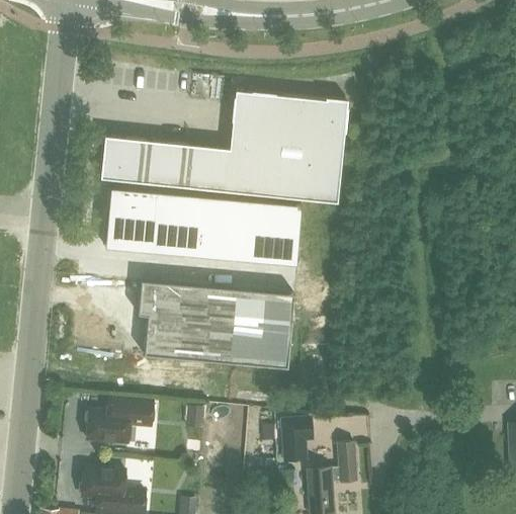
[(338,204),(349,104),(246,93),(241,152),(231,151),(228,151),(224,191),(224,192),(338,204)]
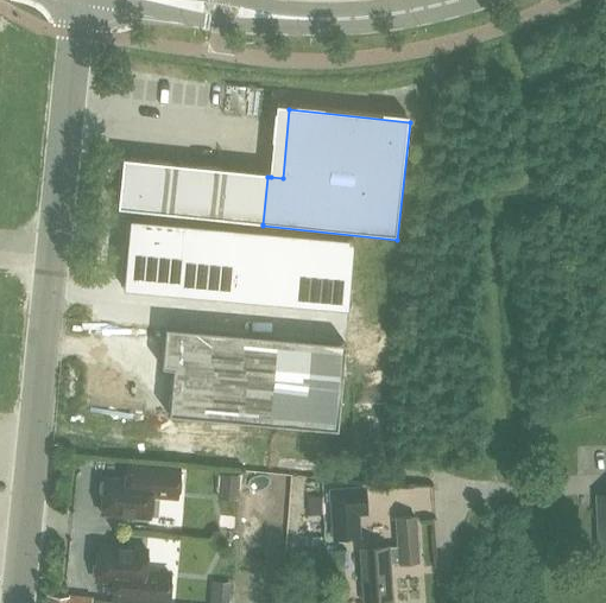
[(119,211),(218,221),(218,220),(223,172),(125,162),(119,211)]
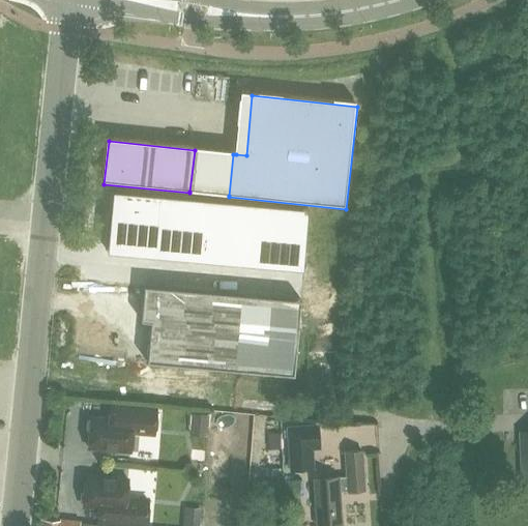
[(114,193),(108,255),(157,260),(206,264),(255,268),(304,272),(311,210),(260,206),(211,202),(164,198),(114,193)]
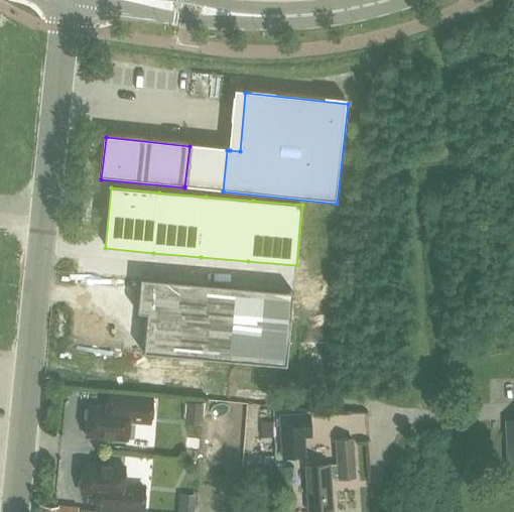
[(141,281),(138,314),(147,315),(143,356),(287,368),(294,294),(141,281)]
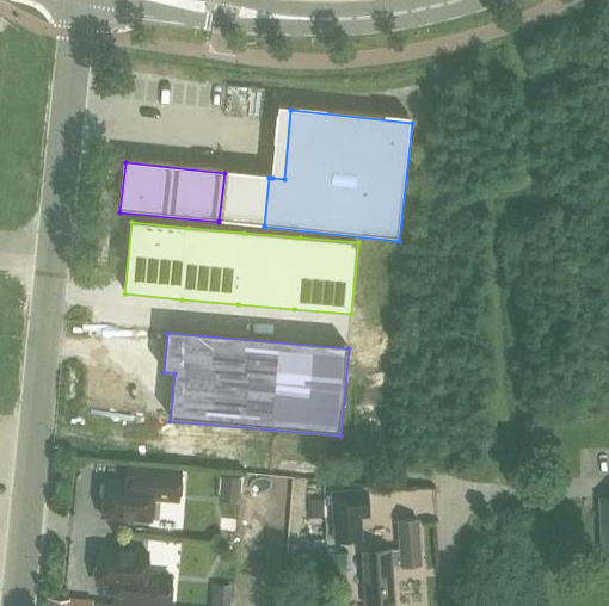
[(183,476),(151,472),(130,471),(129,487),(106,484),(106,487),(103,489),(103,499),(105,502),(104,520),(153,524),(154,502),(179,505),(183,476)]
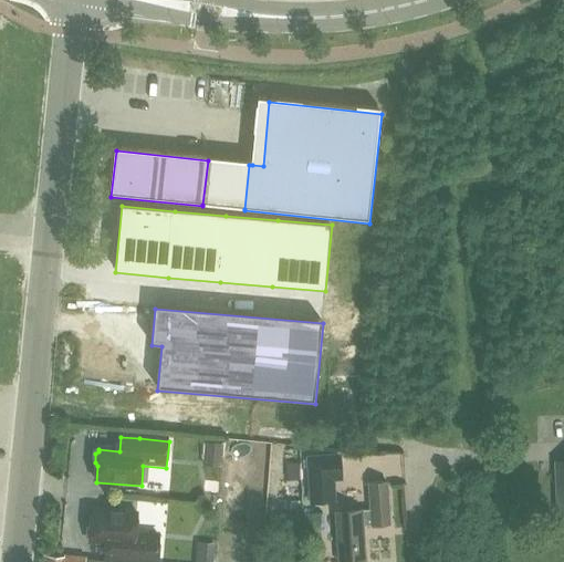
[(226,446),(206,445),(204,469),(225,470),(226,446)]
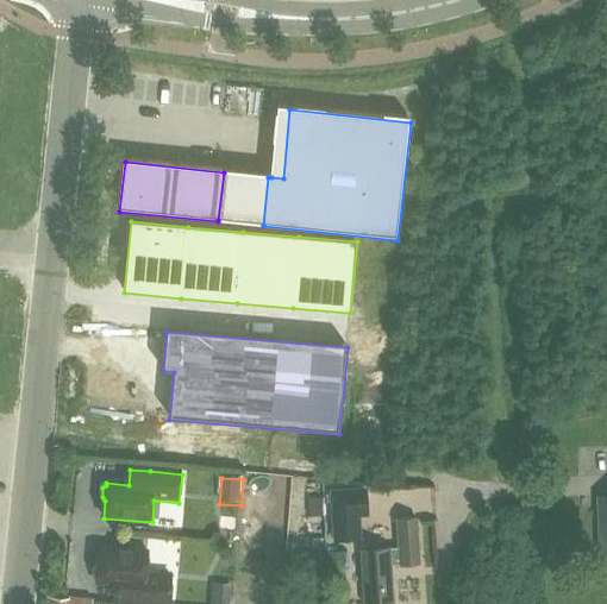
[(358,488),(327,490),(331,542),(362,540),(360,514),(358,488)]
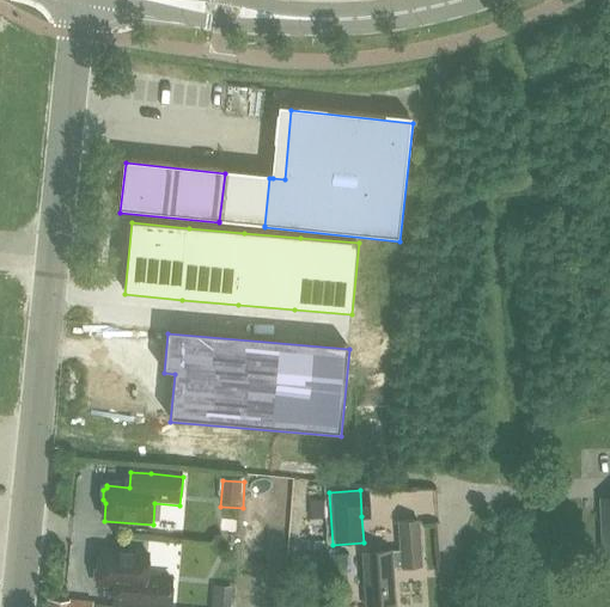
[(424,569),(420,525),(401,526),(402,553),(365,557),(368,606),(396,606),(394,571),(403,570),(424,569)]
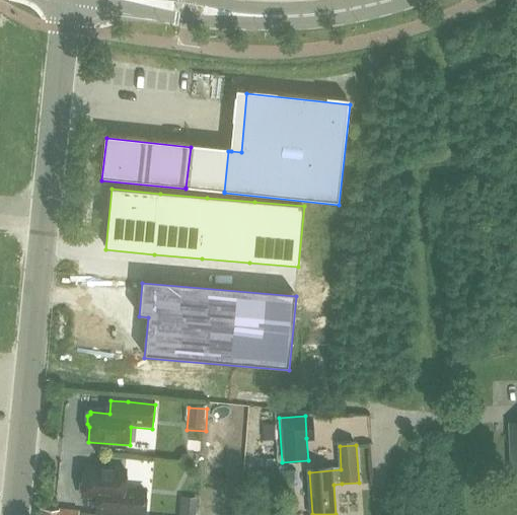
[(83,499),(99,500),(98,513),(109,514),(145,514),(147,493),(126,492),(127,472),(86,469),(84,485),(81,487),(81,494),(83,497),(83,499)]
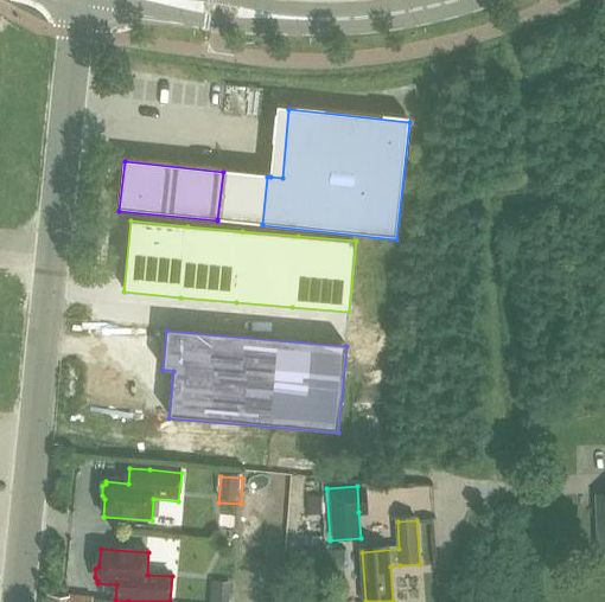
[(309,552),(310,571),(323,570),(323,551),(309,552)]
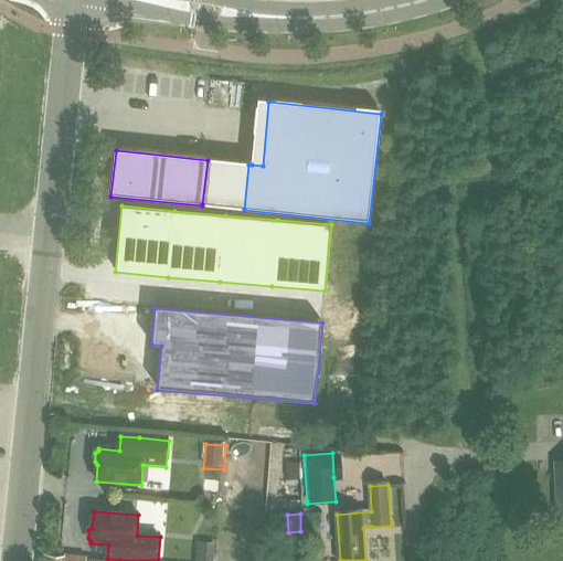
[(322,560),(321,532),(320,516),(307,517),(310,560),(322,560)]
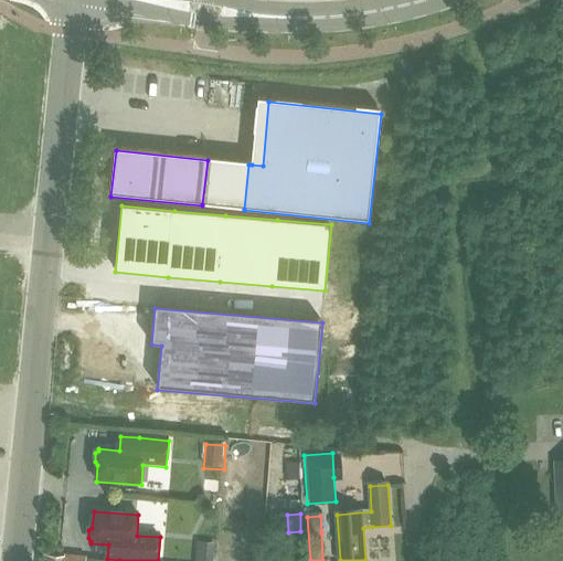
[(215,560),(218,546),(199,543),(197,560),(215,560)]
